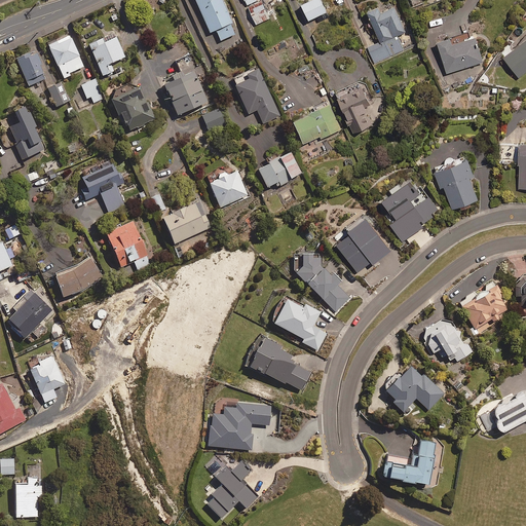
[(232,23),(222,0),(195,0),(211,33),(216,31),(221,41),(235,35),(230,24),(232,23)]
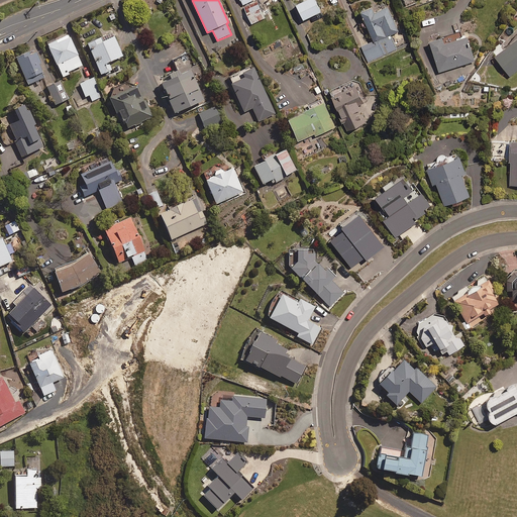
[(239,0),(250,25),(266,19),(256,0),(239,0)]
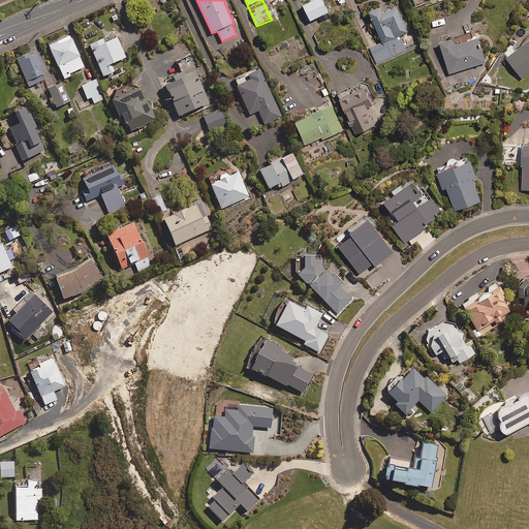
[(330,12),(323,0),(312,0),(304,4),(312,21),(330,12)]
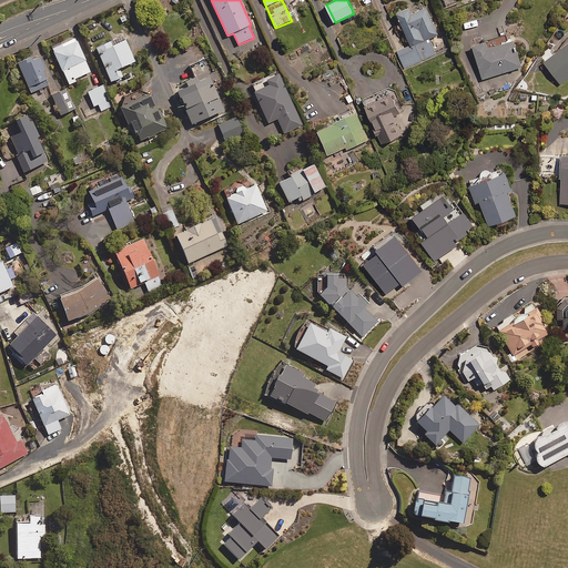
[(454,0),(444,0),(440,2),(444,9),(456,3),(454,0)]
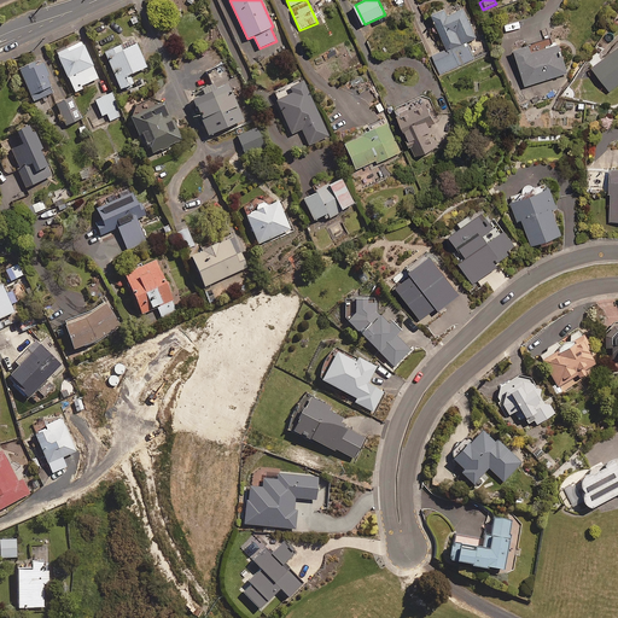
[(477,38),(465,9),(448,16),(445,10),(433,15),(450,54),(433,60),(439,74),(476,59),(468,41),(477,38)]
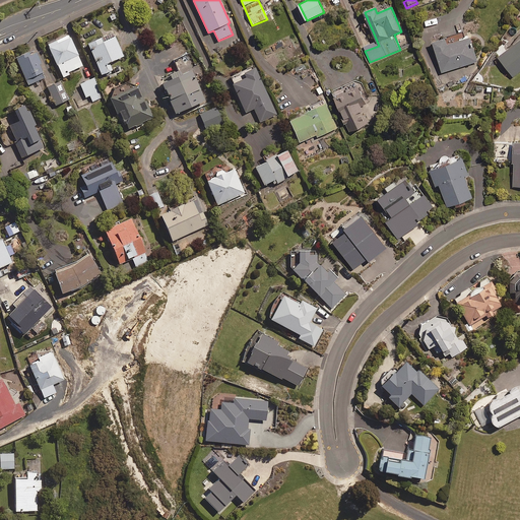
[(83,66),(69,36),(48,45),(62,75),(83,66)]
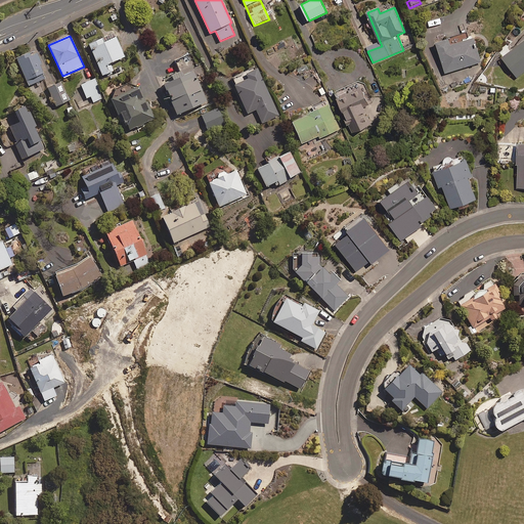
[(104,43),(102,39),(89,44),(102,76),(114,72),(111,63),(125,57),(117,38),(104,43)]
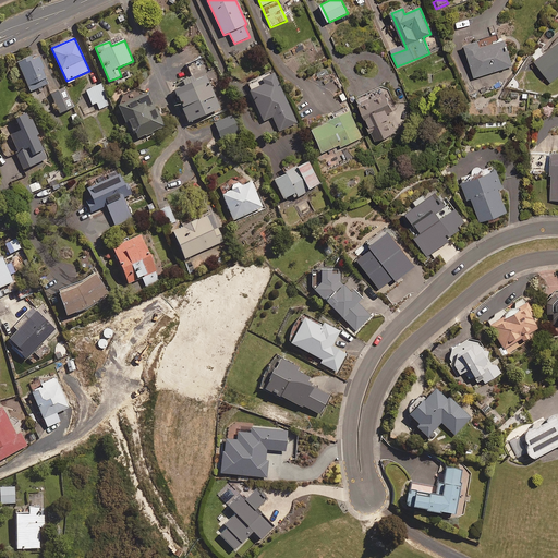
[(478,49),(476,41),(463,46),(473,79),(511,67),(504,41),(478,49)]
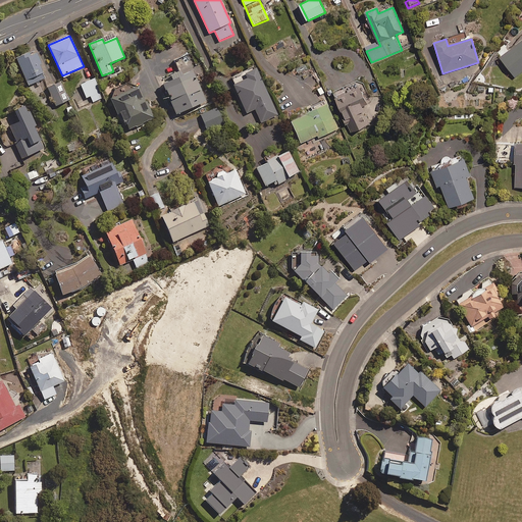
[(521,71),(521,40),(499,58),(514,79),(521,71)]
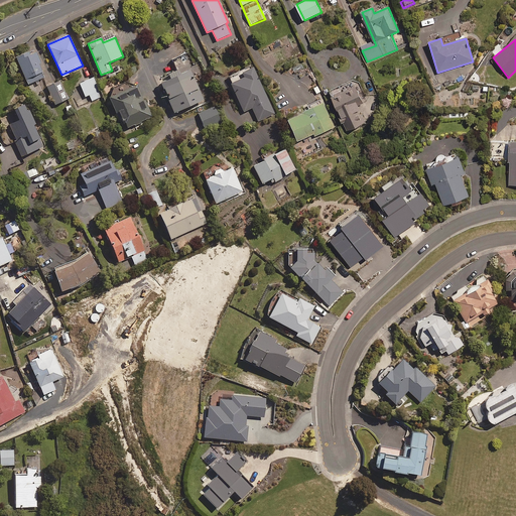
[(30,55),(29,52),(16,57),(28,85),(44,78),(38,63),(41,62),(37,52),(30,55)]
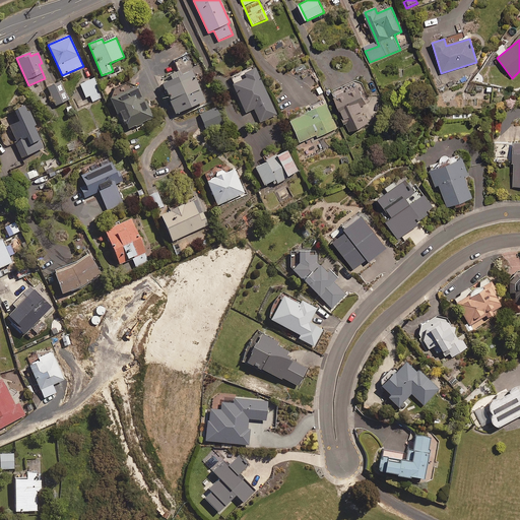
[(205,102),(189,65),(170,73),(159,78),(176,115),(205,102)]
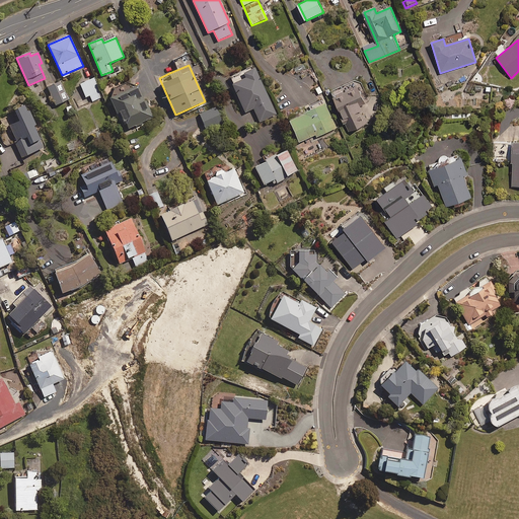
[(276,115),(255,68),(241,75),(243,80),(232,85),(244,113),(253,108),(260,122),(276,115)]
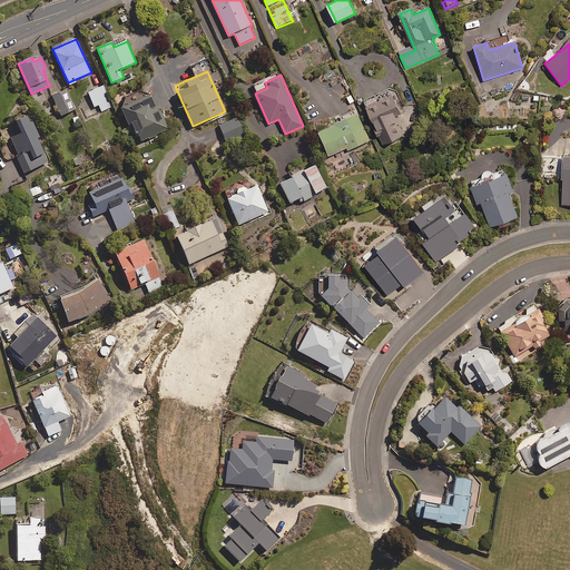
[(111,107),(102,85),(88,91),(95,108),(100,106),(102,111),(111,107)]
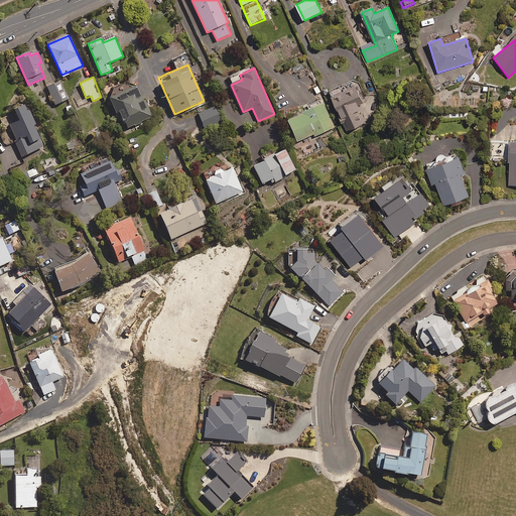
[(365,104),(356,80),(332,90),(348,131),(365,124),(359,107),(365,104)]
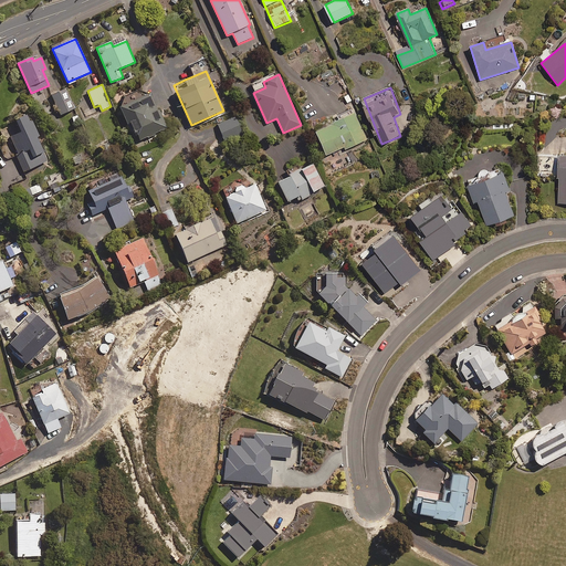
[(73,109),(64,91),(52,96),(61,115),(73,109)]
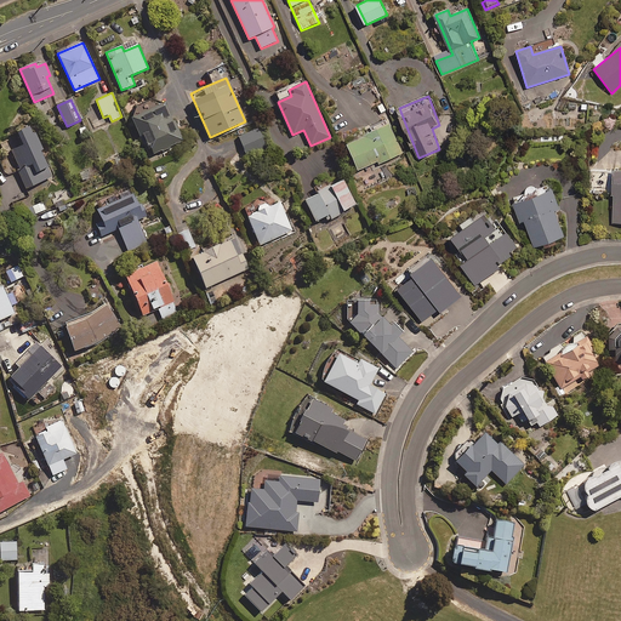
[(181,142),(164,103),(132,118),(149,157),(181,142)]
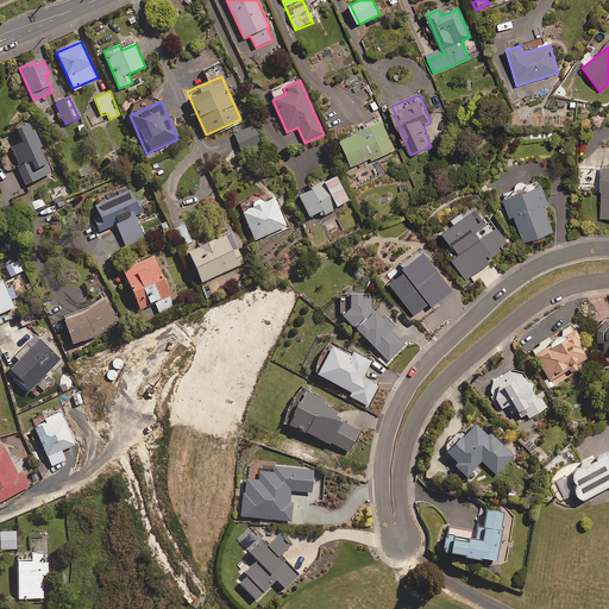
[(396,150),(383,123),(339,143),(351,168),(371,157),(372,161),(396,150)]
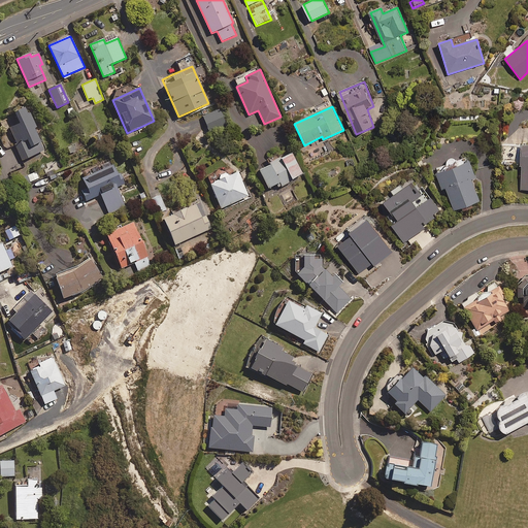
[(43,152),(27,107),(14,112),(20,125),(10,128),(22,160),(43,152)]
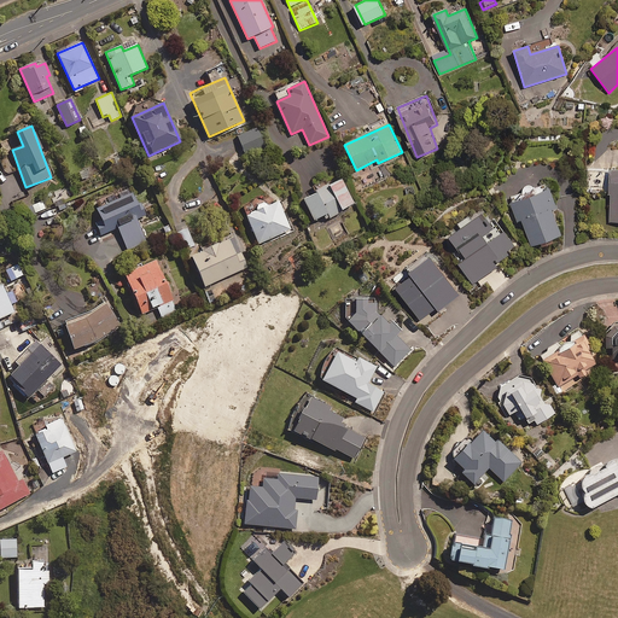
[(264,146),(257,128),(238,136),(245,153),(264,146)]
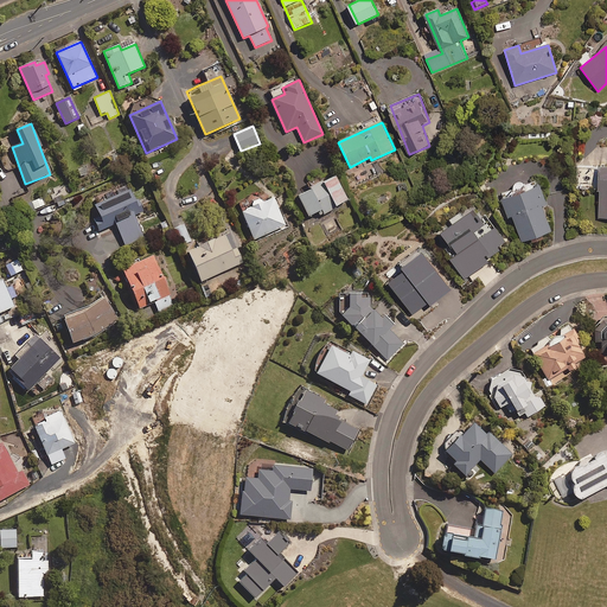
[(349,200),(336,177),(299,197),(310,217),(323,210),(324,215),(349,200)]
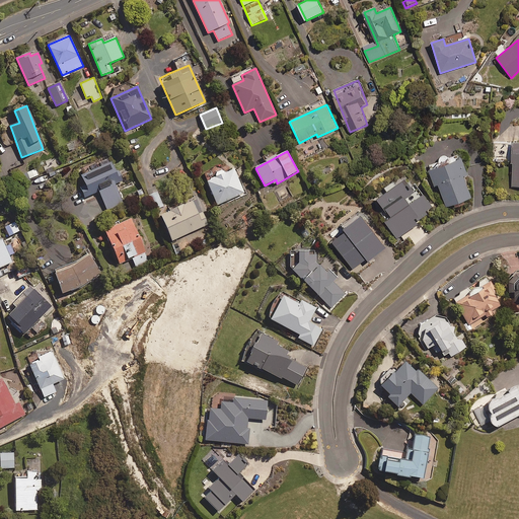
[(121,182),(109,156),(83,167),(86,174),(82,175),(86,186),(81,188),(85,198),(99,192),(107,210),(123,203),(115,184),(121,182)]
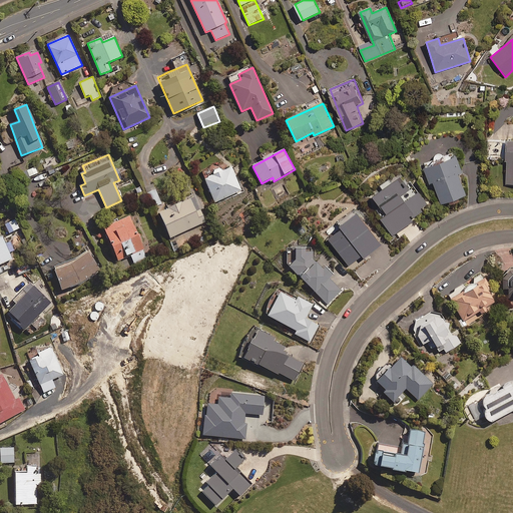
[(462,172),(457,158),(426,169),(431,184),(435,183),(442,204),(467,195),(460,173),(462,172)]
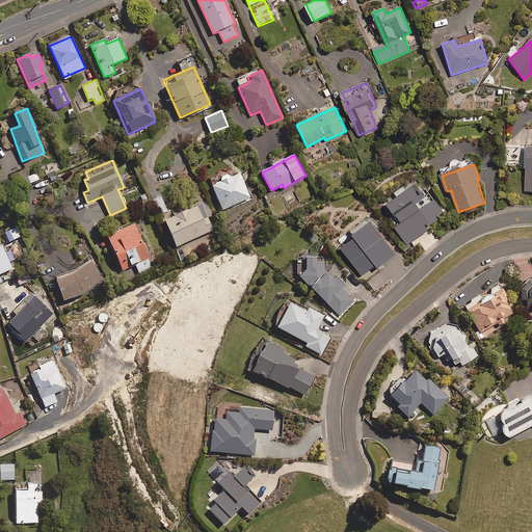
[(38,180),(36,174),(27,177),(30,183),(38,180)]
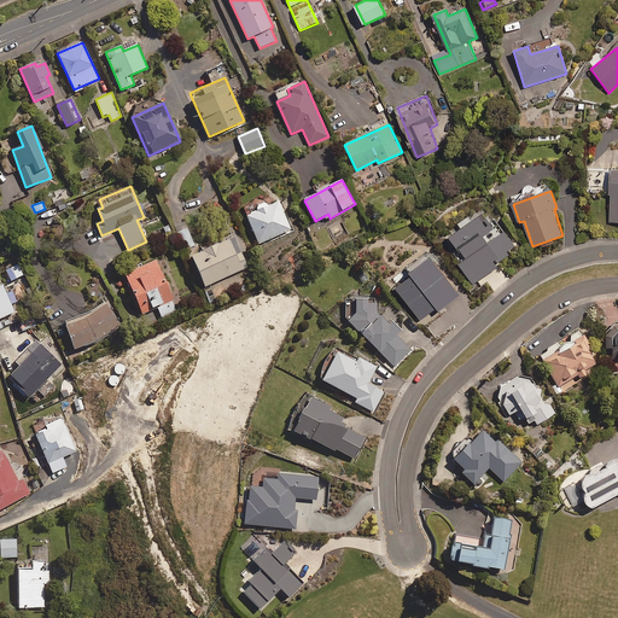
[(292,229),(280,202),(267,207),(266,203),(256,207),(258,210),(246,216),(258,244),(292,229)]
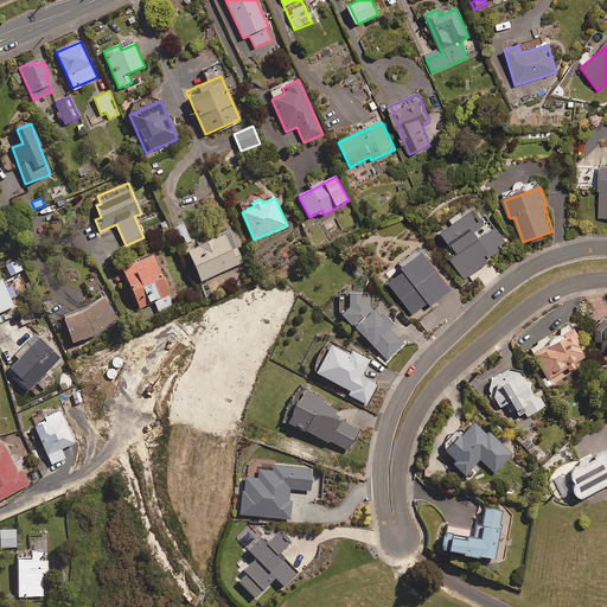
[(486,224),(473,205),(440,228),(458,253),(451,257),(466,279),(490,262),(487,260),(510,244),(498,227),(481,238),(477,231),(486,224)]
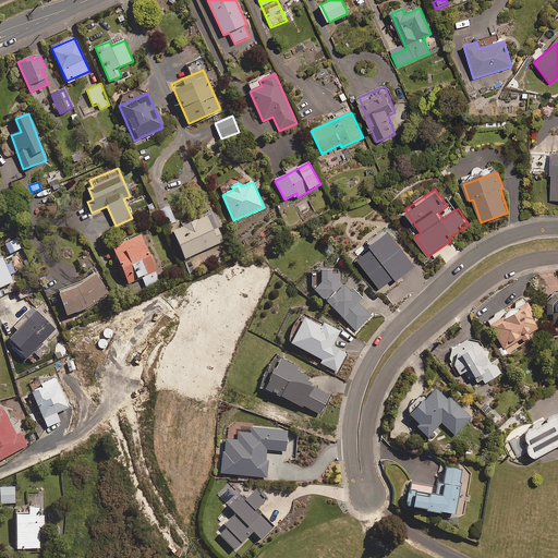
[(177,221),(166,201),(158,204),(169,225),(177,221)]
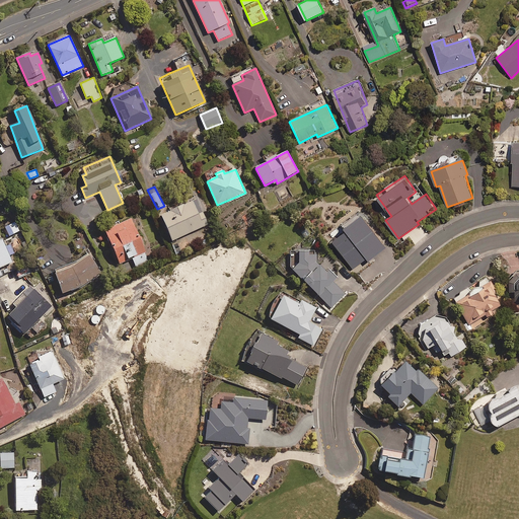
[(209,224),(197,199),(161,216),(172,241),(209,224)]
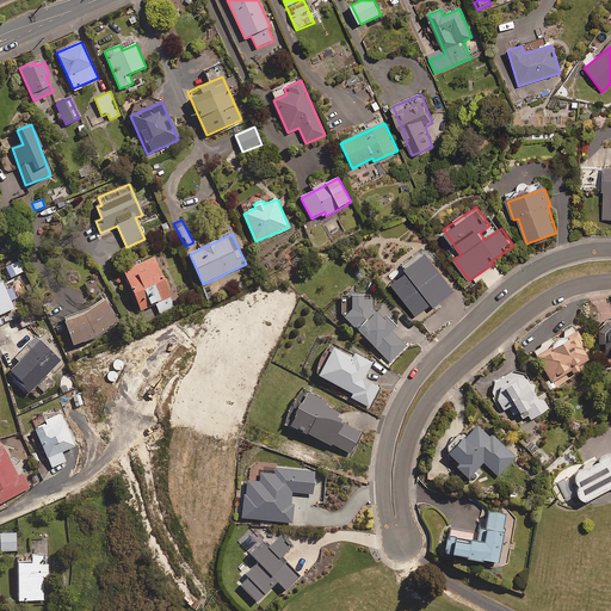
[(432,304),(434,307),(455,292),(427,254),(406,270),(408,273),(393,284),(417,316),(432,304)]
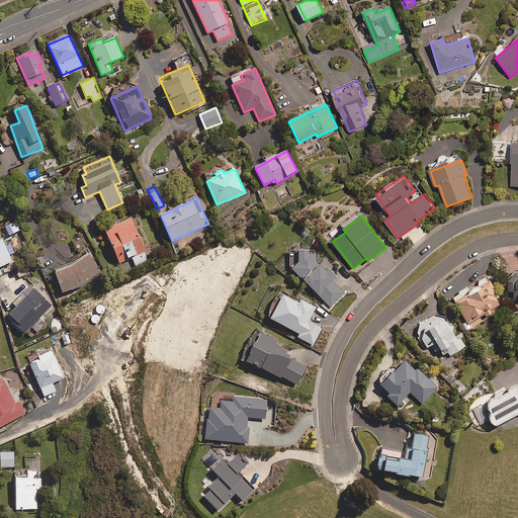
[(104,230),(119,263),(132,258),(135,266),(149,260),(131,219),(104,230)]
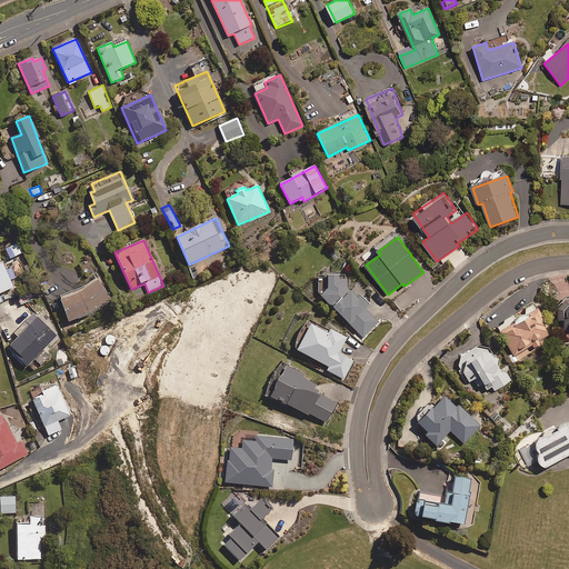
[(12,267),(6,270),(2,262),(0,262),(0,302),(2,302),(0,296),(0,293),(13,288),(10,280),(17,277),(12,267)]
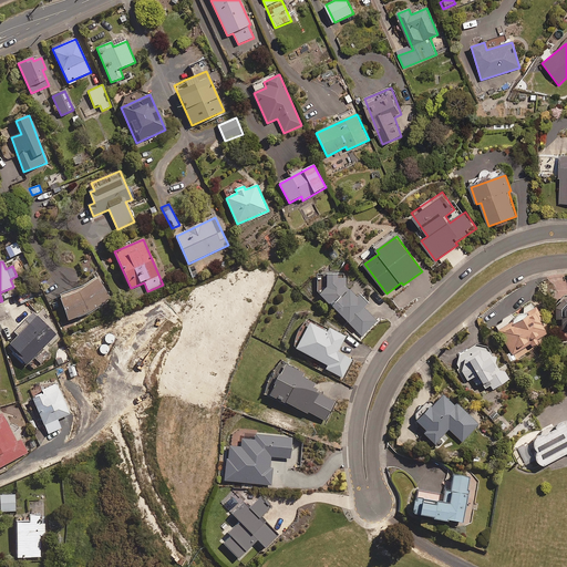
[(346,288),(346,275),(317,276),(318,294),(362,337),(377,321),(363,309),(368,303),(359,295),(366,289),(356,279),(346,288)]
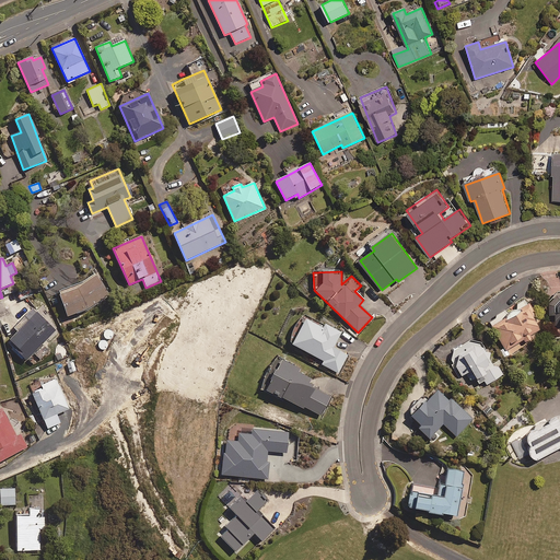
[(60,295),(69,317),(91,308),(109,293),(95,276),(81,287),(60,295)]
